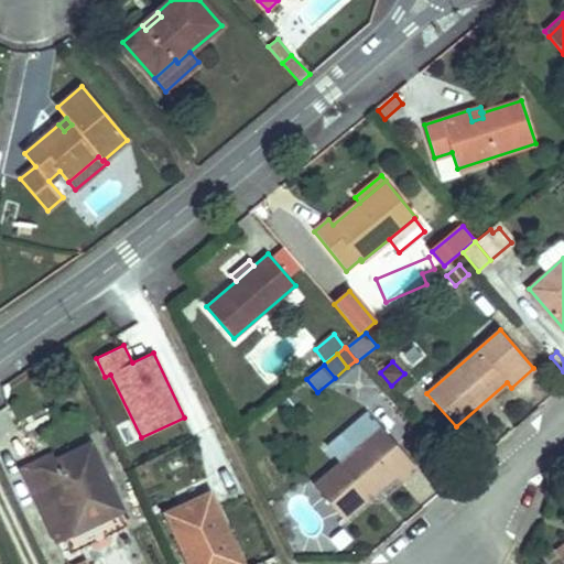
[(314,485),(344,520),(396,475),(400,480),(415,467),(367,412),(327,447),(339,462),(314,485)]
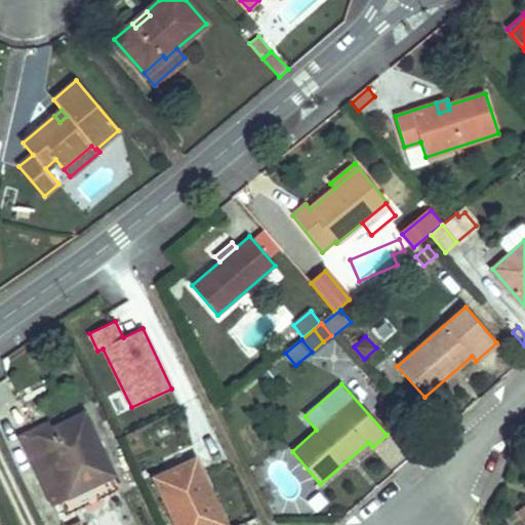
[(24,443),(52,503),(113,475),(84,414),(52,430),(24,443)]
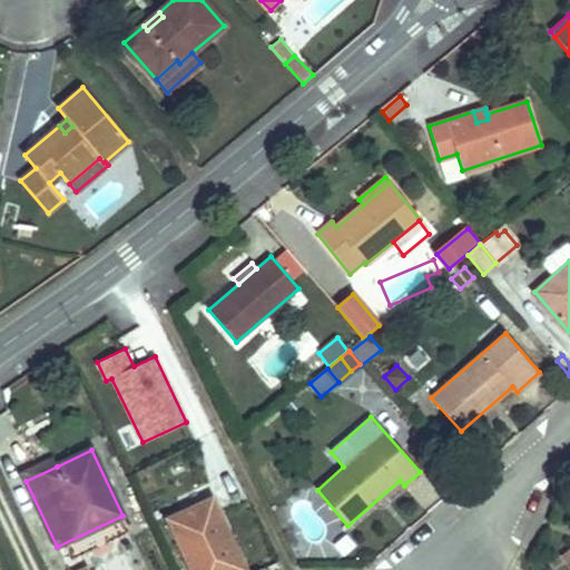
[(21,473),(26,481),(57,467),(52,458),(21,473)]
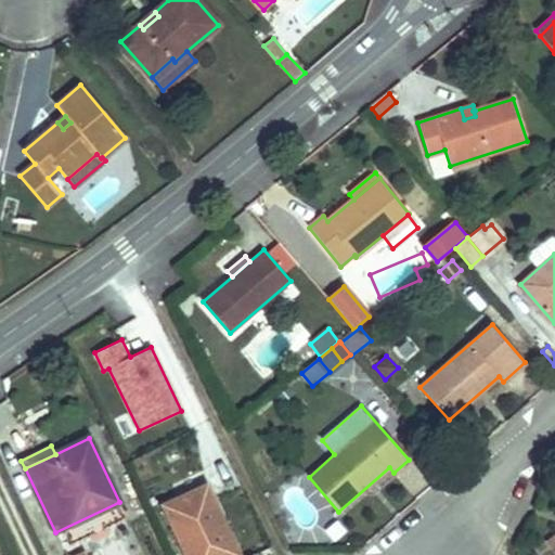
[(165,505),(188,554),(237,554),(206,487),(165,505)]
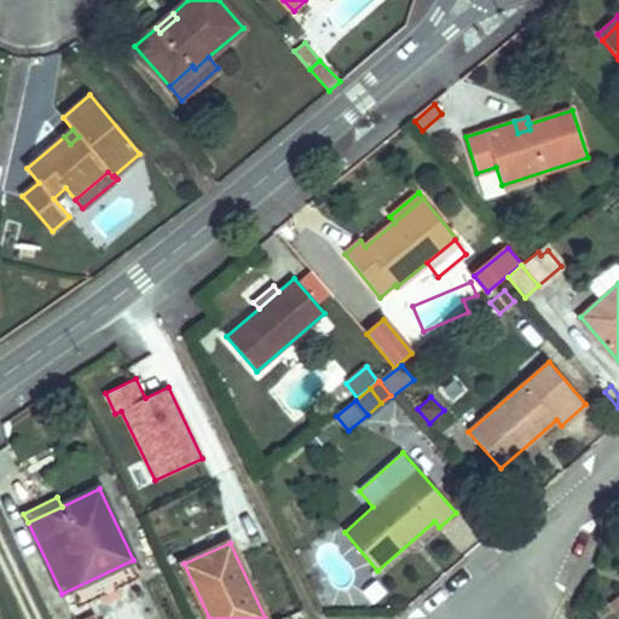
[(364,593),(372,601),(383,591),(376,583),(364,593)]
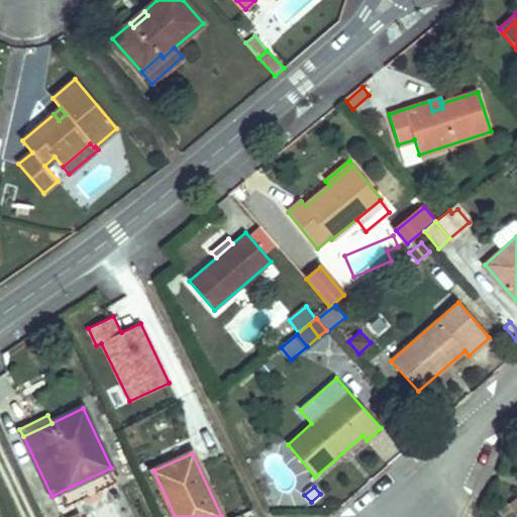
[(516,497),(508,505),(514,512),(516,510),(516,497)]
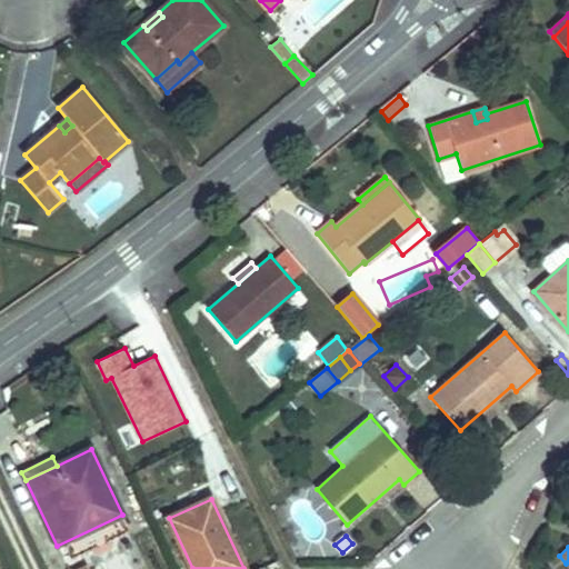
All buildings are outlined.
